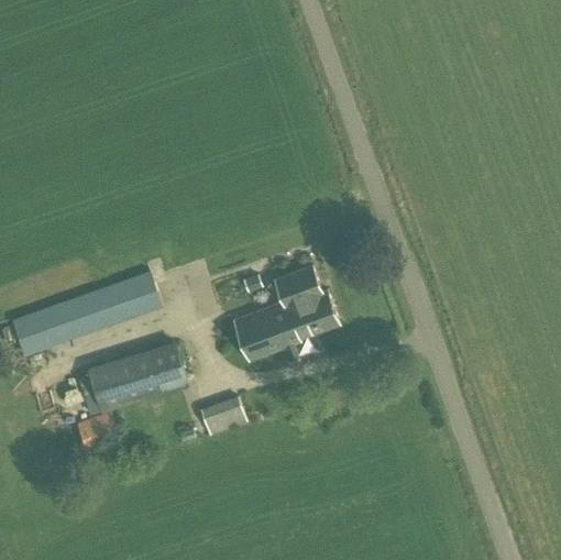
[(320,293),(310,267),(274,281),(282,303),(232,321),(248,363),(299,344),(298,340),(338,326),(325,291),(320,293)]
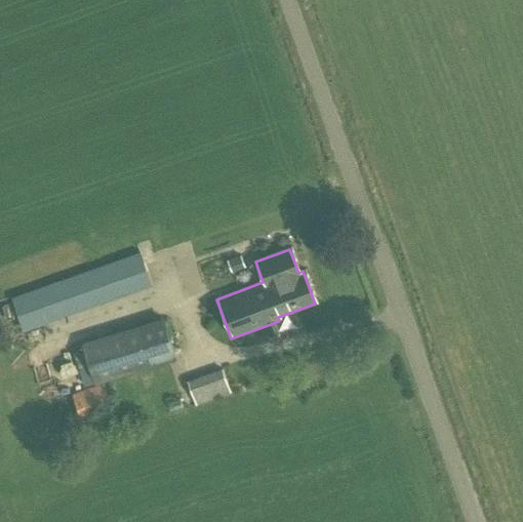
[(23,333),(45,324),(151,287),(138,253),(9,298),(23,333)]
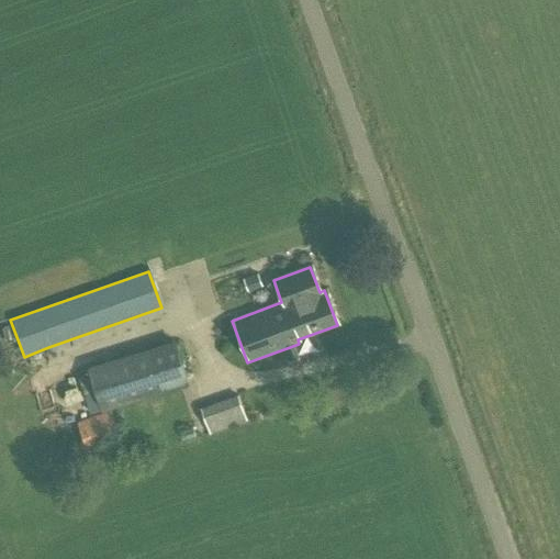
[(256,276),(242,280),(246,293),(260,289),(256,276)]
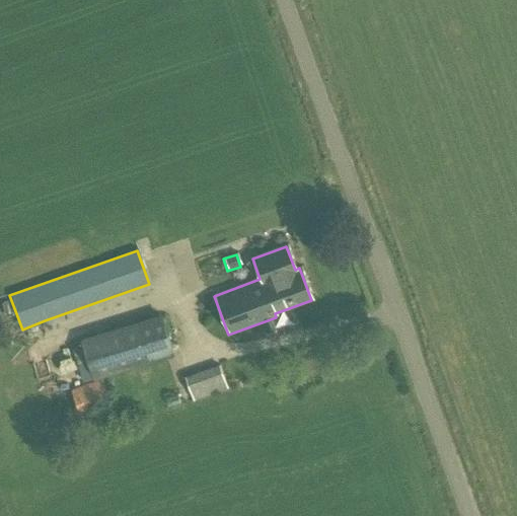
[(93,381),(174,358),(160,315),(79,341),(82,347),(71,350),(77,370),(88,366),(93,381)]
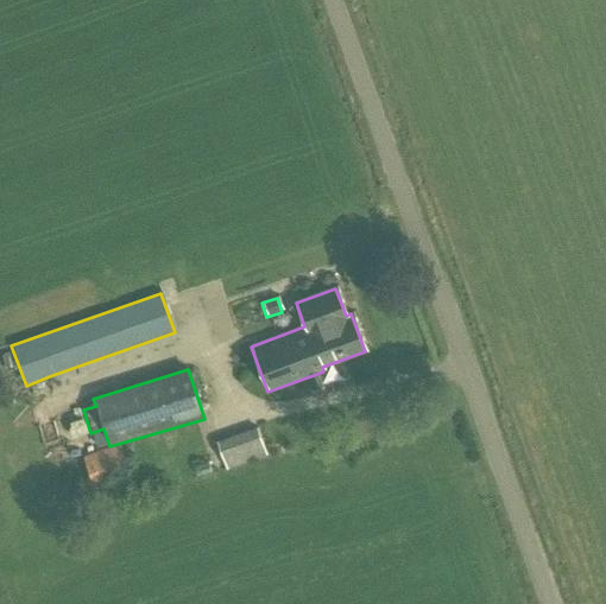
[(215,443),(225,470),(266,456),(260,442),(256,428),(215,443)]
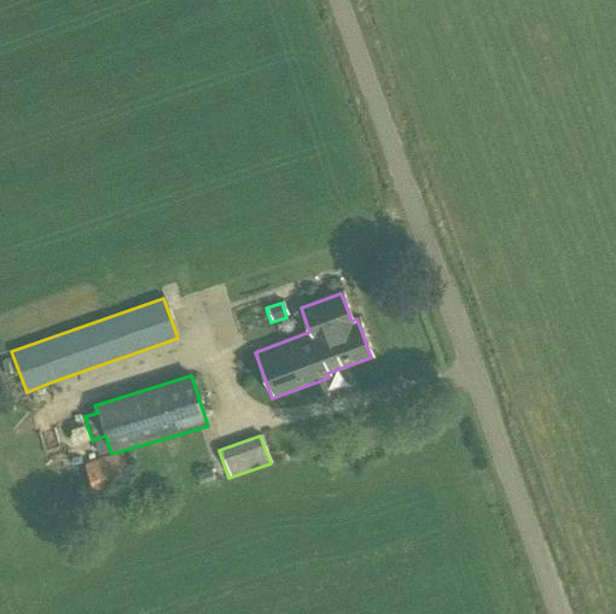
[(106,451),(81,461),(93,493),(129,479),(120,452),(108,456),(106,451)]
